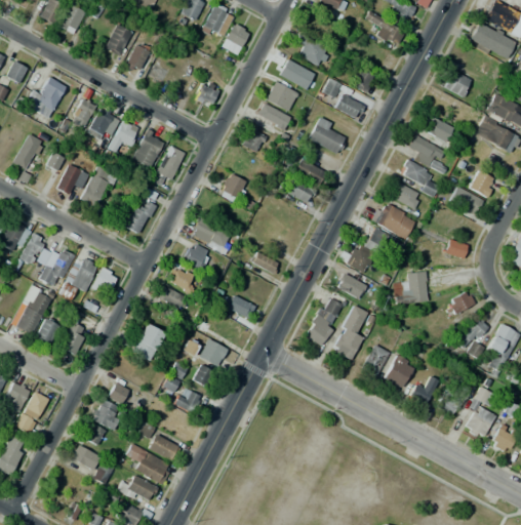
[(46,0),(56,0),(65,4),(54,26),(38,17),(46,0)]
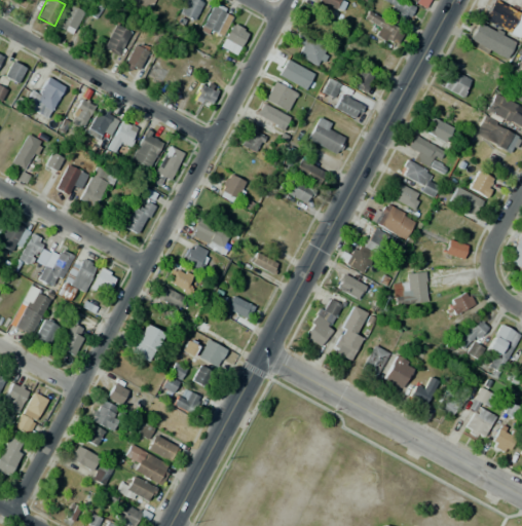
[(72,0),(87,8),(74,34),(59,26),(72,0)]
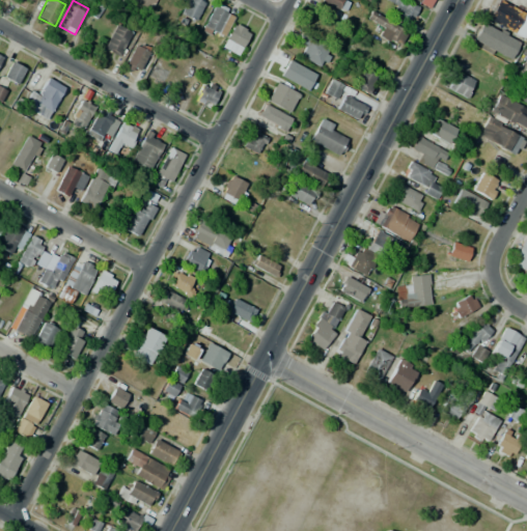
[(189,0),(207,0),(197,21),(183,14),(189,0)]
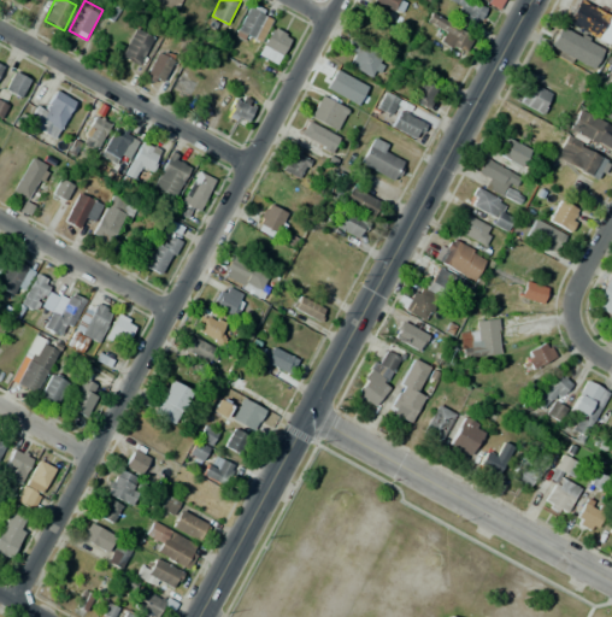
[(375,0),(400,0),(394,11),(375,0)]
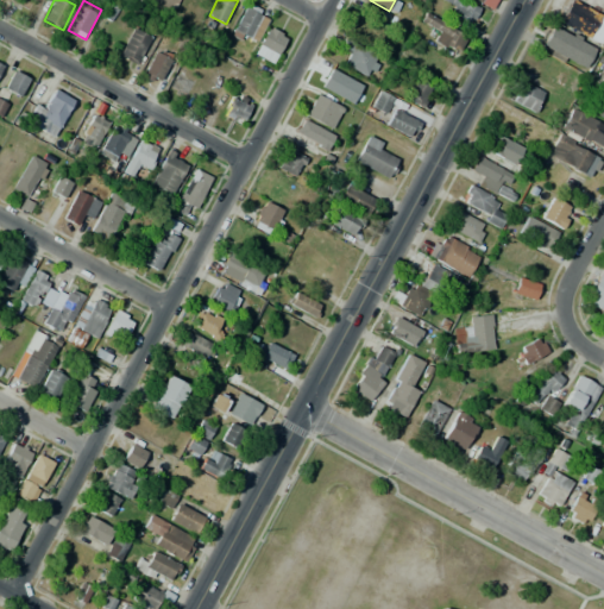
[(447,0),(466,0),(482,8),(473,24),(452,12),(457,5),(447,0)]
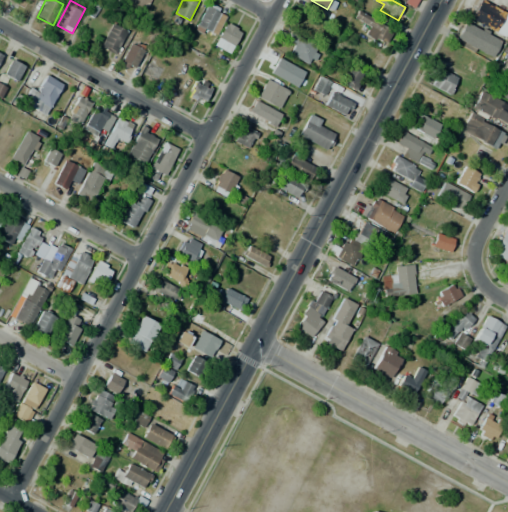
[(420,0),(415,9),(398,0),(420,0)]
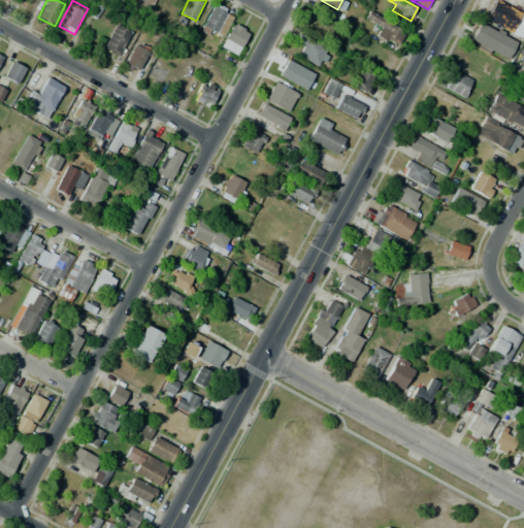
[(486,19),(496,0),(498,0),(523,14),(523,37),(522,39),(486,19)]
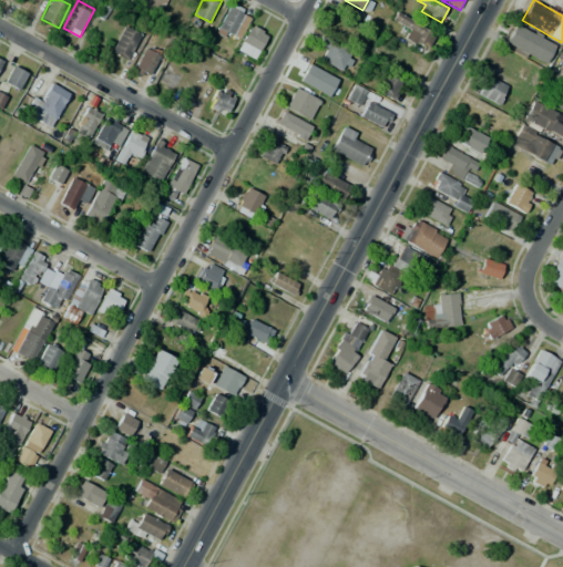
[(232,7),(246,14),(235,35),(221,28),(232,7)]
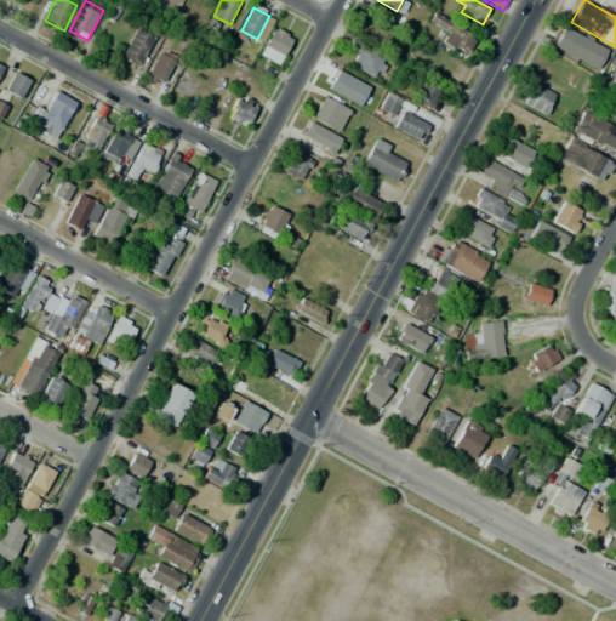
[(431,22),(435,13),(478,36),(469,55),(437,36),(441,28),(431,22)]
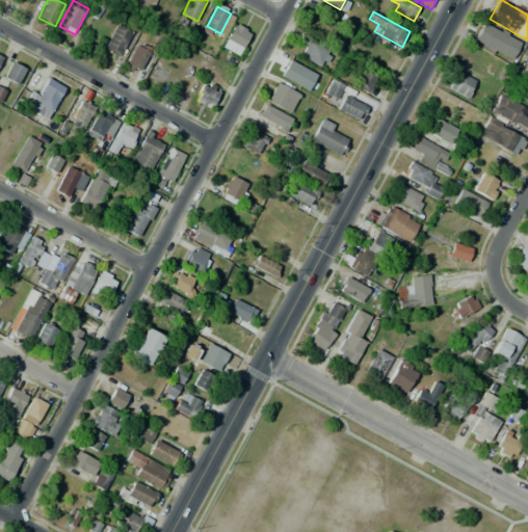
[(474,43),(485,22),(522,43),(510,63),(474,43)]
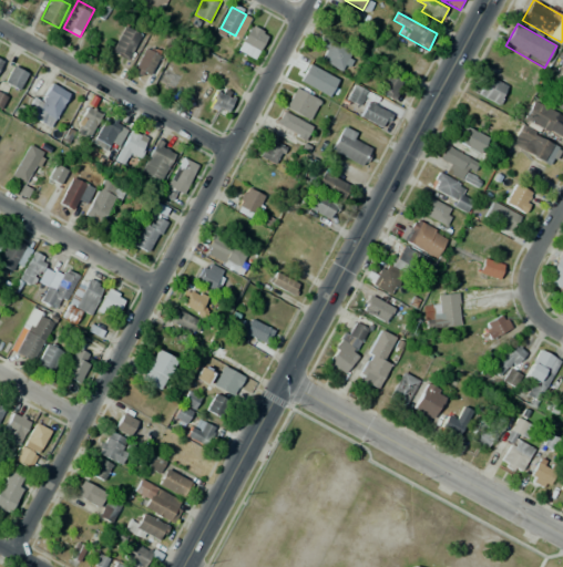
[(253,24),(270,34),(256,60),(238,50),(253,24)]
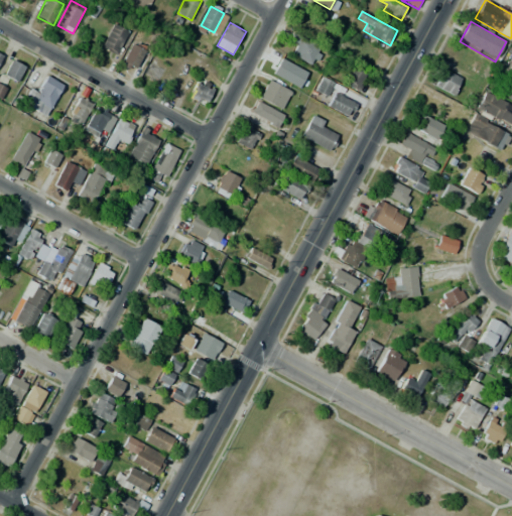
[(116,24),(130,31),(118,54),(104,46),(116,24)]
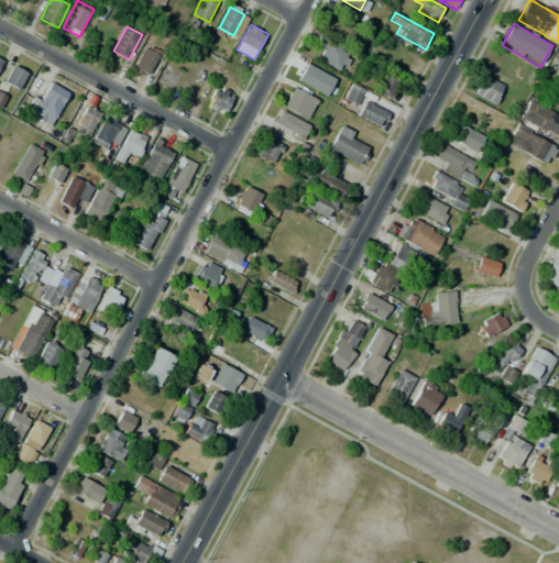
[(319,45),(324,35),(355,52),(347,72),(325,61),(329,51),(319,45)]
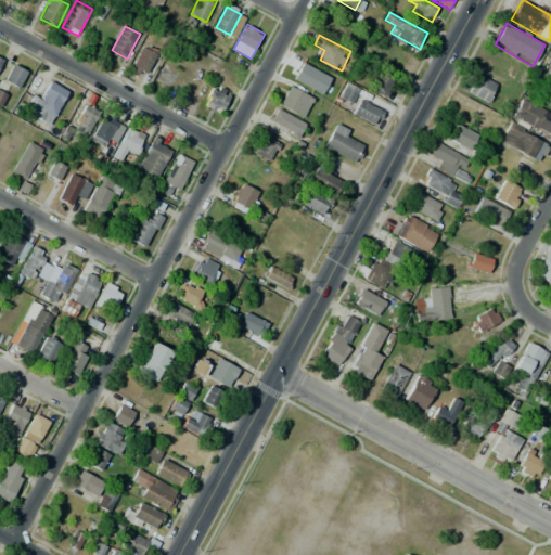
[(146,43),(159,51),(146,77),(132,69),(146,43)]
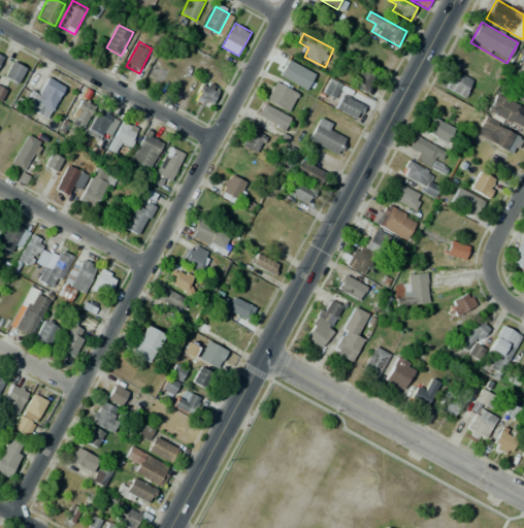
[(14,61),(28,68),(19,84),(6,75),(14,61)]
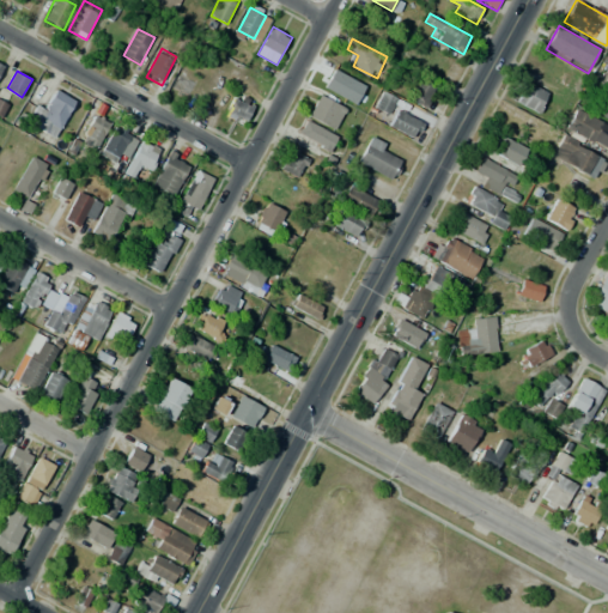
[(190,96),(175,87),(184,71),(200,78),(190,96)]
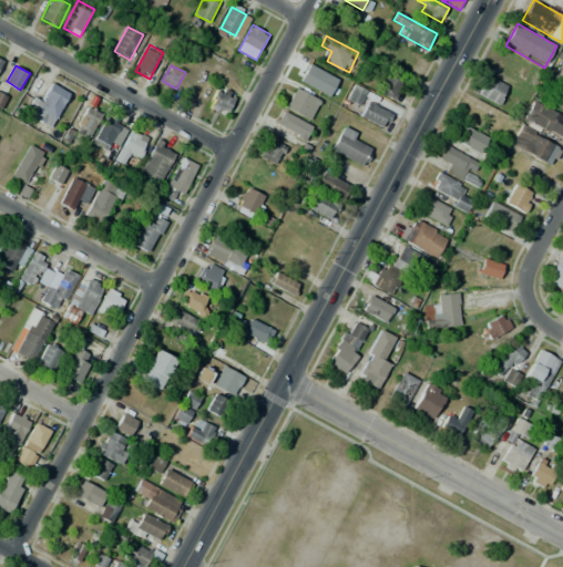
[(389,71),(407,81),(395,101),(378,91),(389,71)]
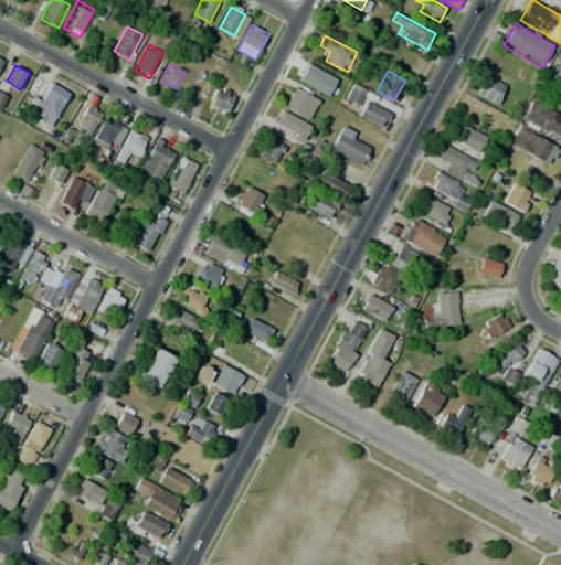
[(508,86),(498,104),(477,93),(487,75),(508,86)]
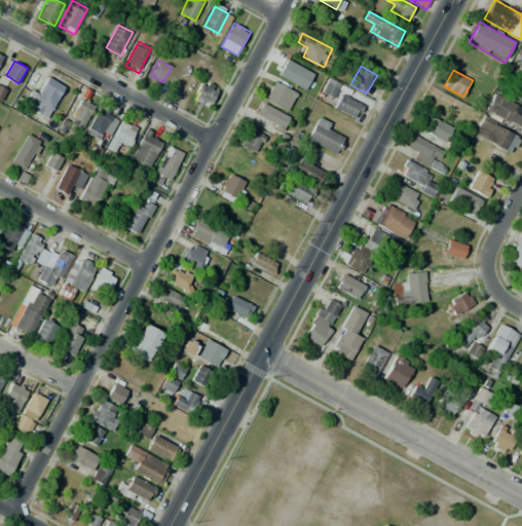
[(332,76),(343,82),(335,99),(324,92),(332,76)]
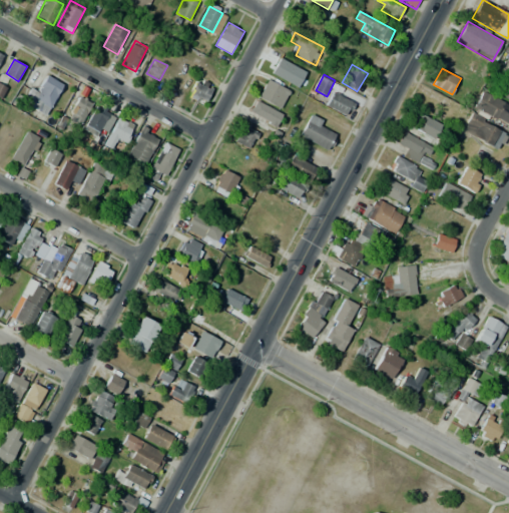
[(42,91),(50,76),(64,84),(47,115),(26,103),(35,87),(42,91)]
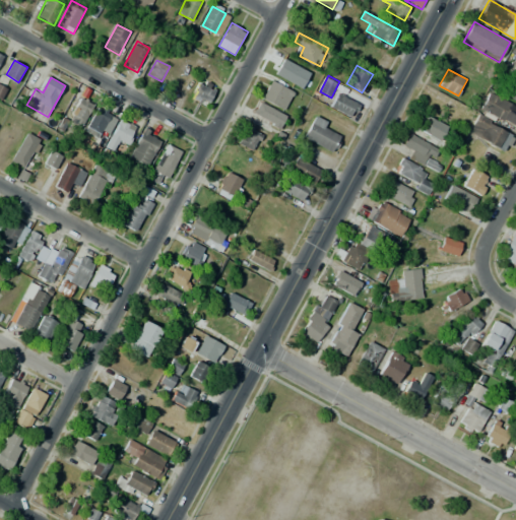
[(203,78),(218,87),(208,106),(192,96),(203,78)]
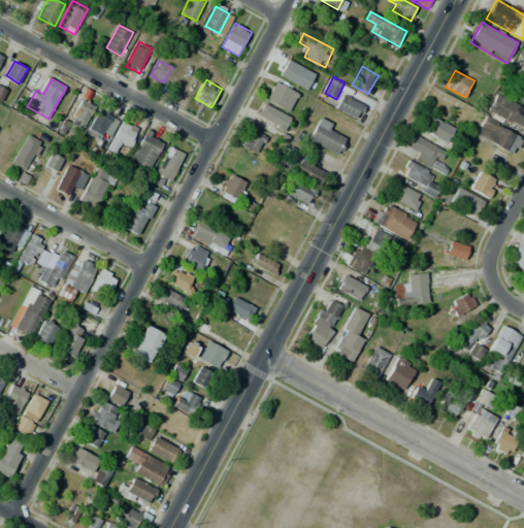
[(299,94),(289,111),(267,100),(277,81),(299,94)]
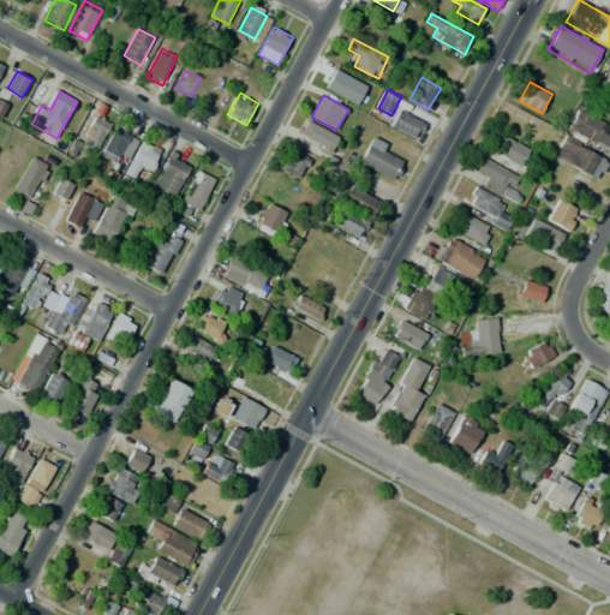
[(0,117),(4,119),(10,106),(0,100),(0,117)]
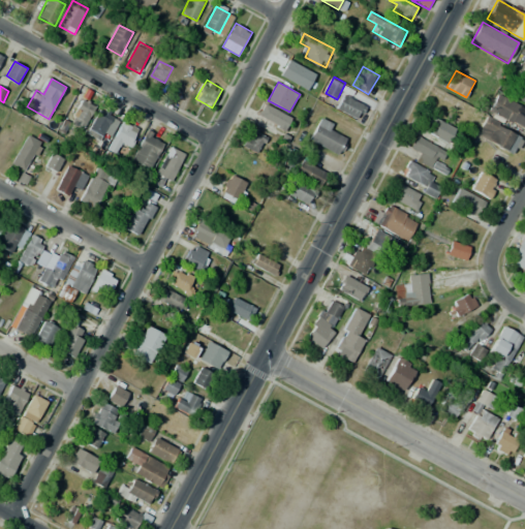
[(487,112),(496,92),(524,106),(514,126),(487,112)]
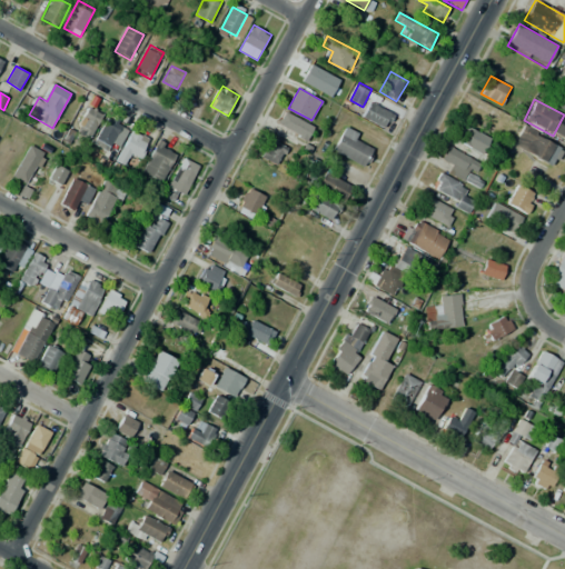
[(363,118),(372,101),(395,115),(386,131),(363,118)]
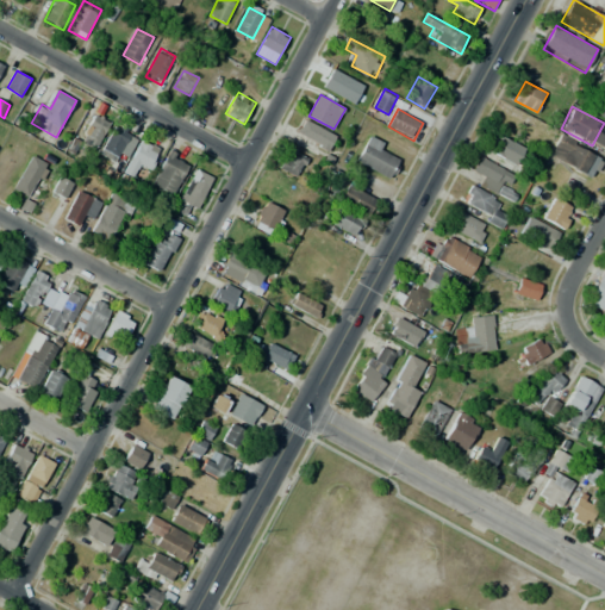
[(97,114),(112,123),(97,149),(82,141),(97,114)]
